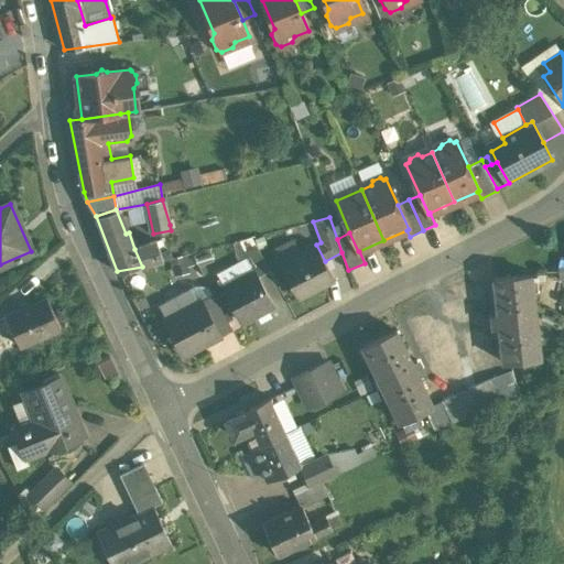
[(251,237),(239,241),(243,251),(256,245),(251,237)]
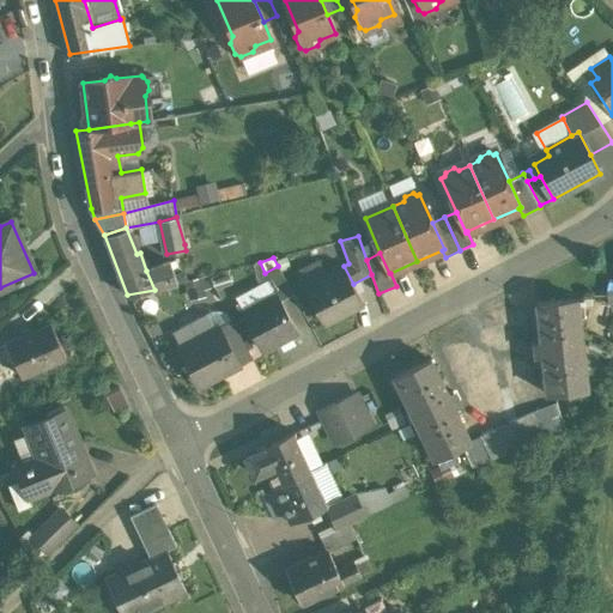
[(317,260),(297,271),(305,286),(326,274),(317,260)]
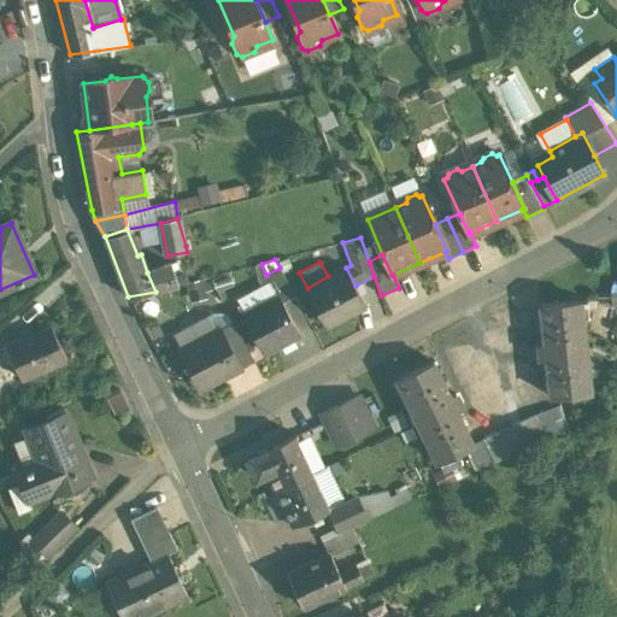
[(147,272),(156,292),(178,285),(171,264),(147,272)]
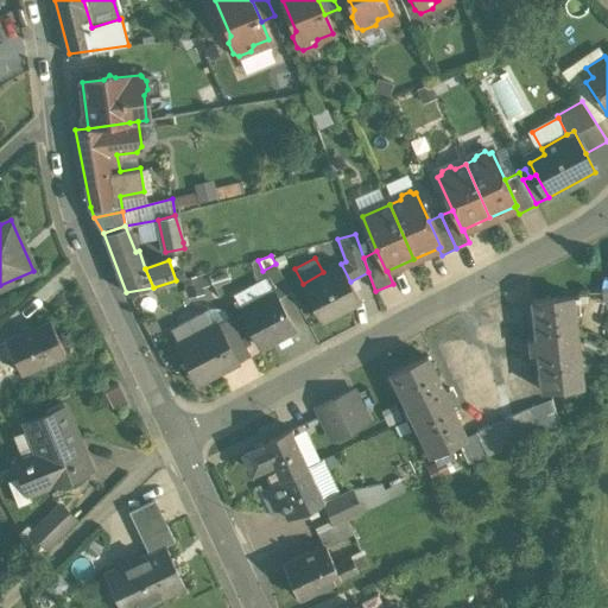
[(263,271),(273,291),(276,296),(277,296),(289,289),(276,264),(263,271)]
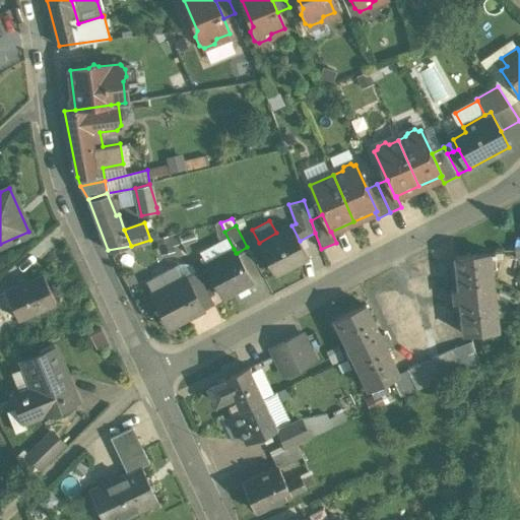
[(276,233),(259,243),(275,273),(308,256),(300,241),(291,225),(276,233)]
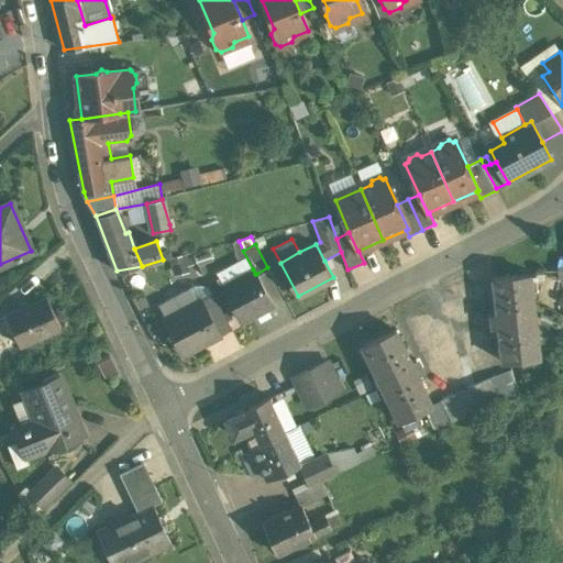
[(173,273),(196,271),(195,253),(172,255),(173,273)]
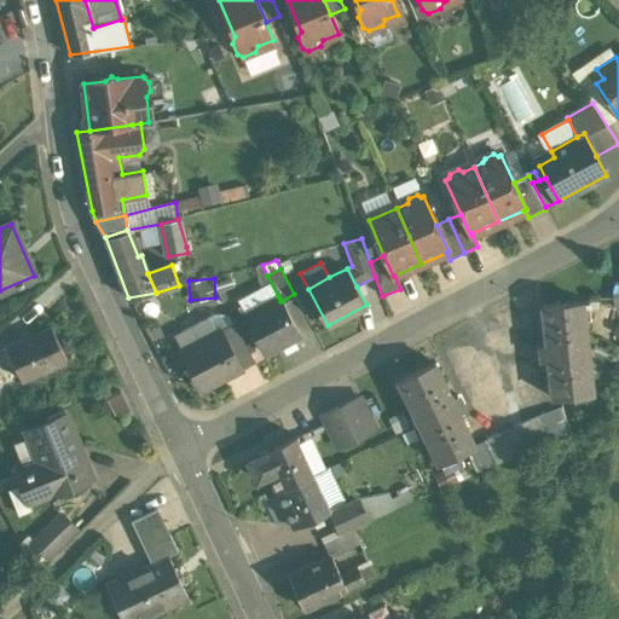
[(271,282),(238,299),(246,313),(278,296),(271,282)]
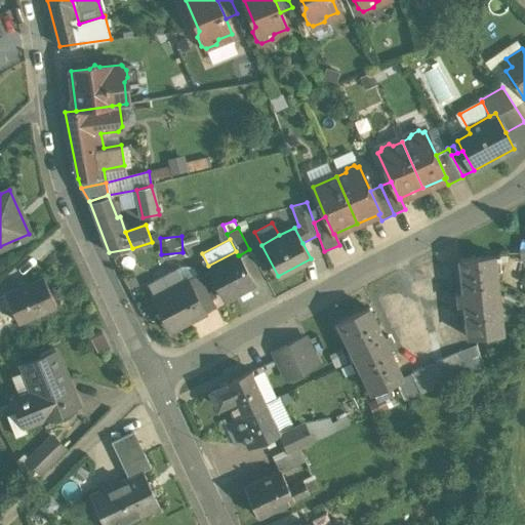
[(208,266),(207,267),(226,299),(254,284),(239,255),(238,255),(236,251),(208,266)]
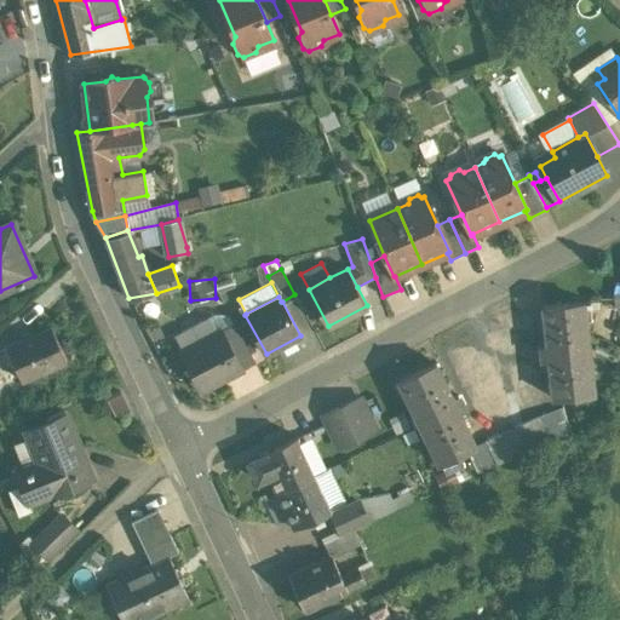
[(583,303),(543,308),(547,346),(541,346),(543,360),(549,360),(554,397),(592,392),(583,303)]
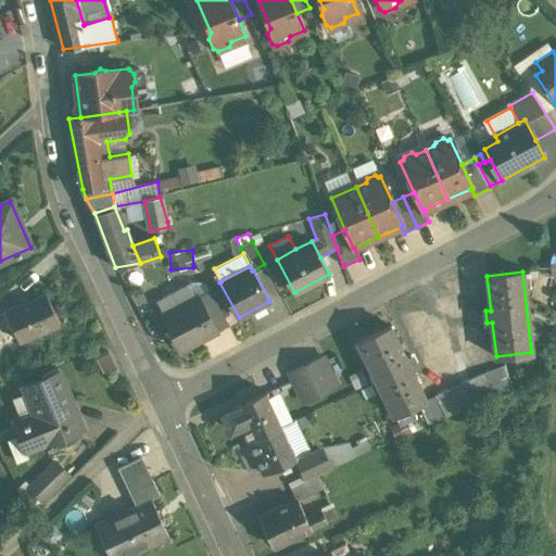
[(187,285),(155,301),(164,316),(194,300),(187,285)]
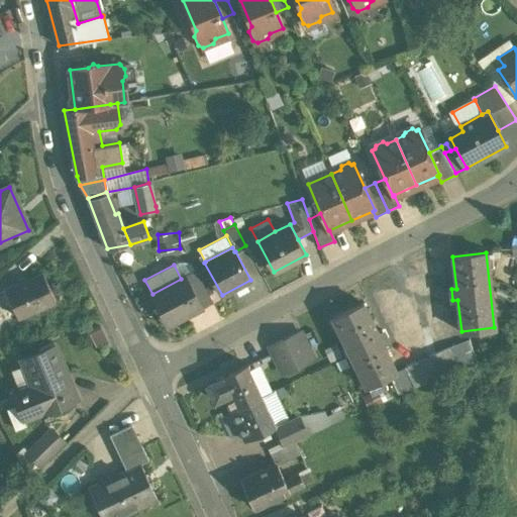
[(210,300),(195,271),(185,277),(200,306),(210,300)]
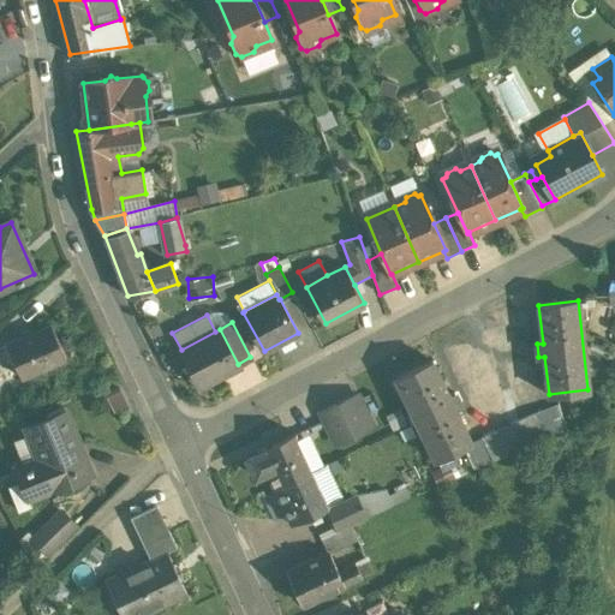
[(51,324),(6,344),(21,378),(66,360),(51,324)]
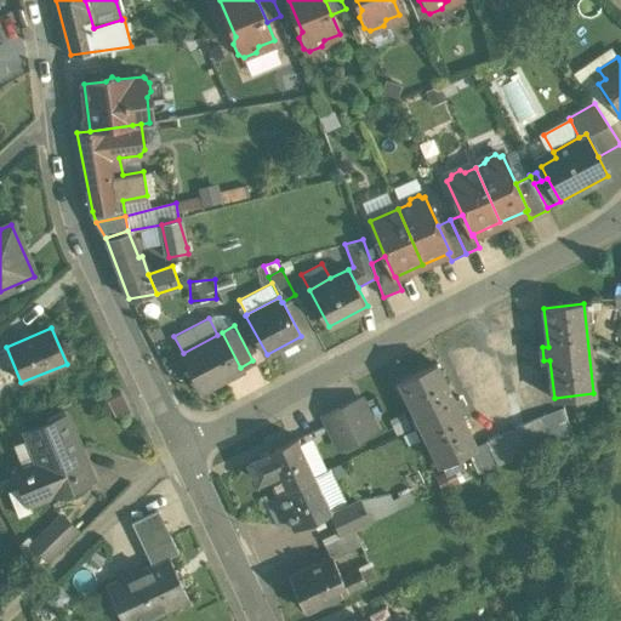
[(183,353),(182,353),(203,389),(241,369),(240,368),(222,332),(183,353)]
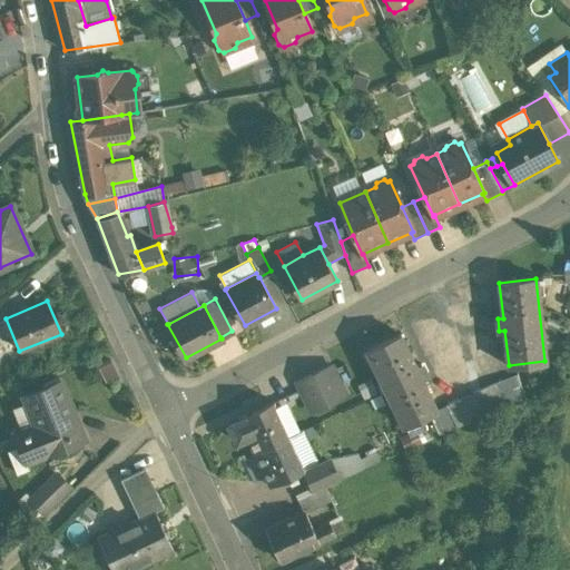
[(415,365),(400,334),(367,351),(404,425),(433,411),(436,409),(421,376),(425,374),(421,363),(415,365)]
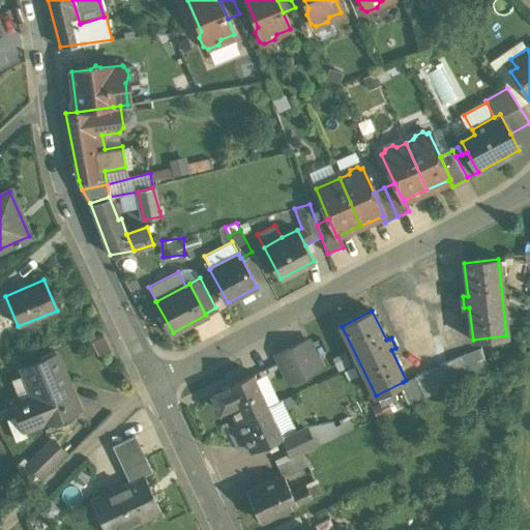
[(308,341),(276,355),(289,381),(320,366),(308,341)]
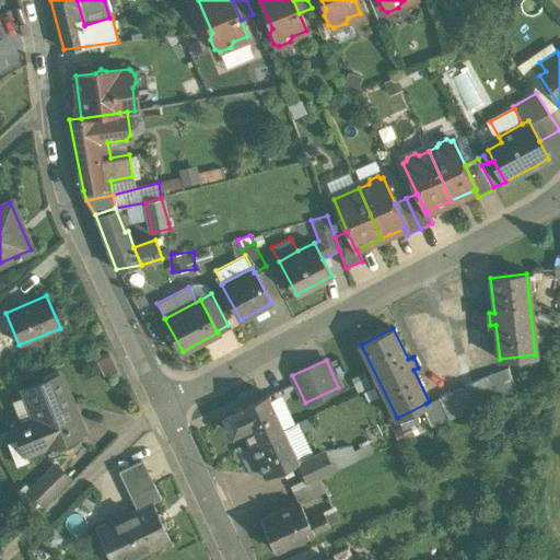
[(508,371),(426,404),(434,423),(516,391),(508,371)]
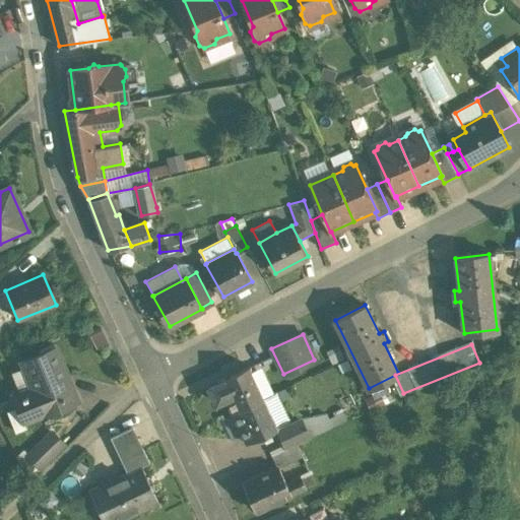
[(56,347),(22,362),(33,388),(13,395),(17,406),(23,421),(25,421),(77,400),(56,347)]
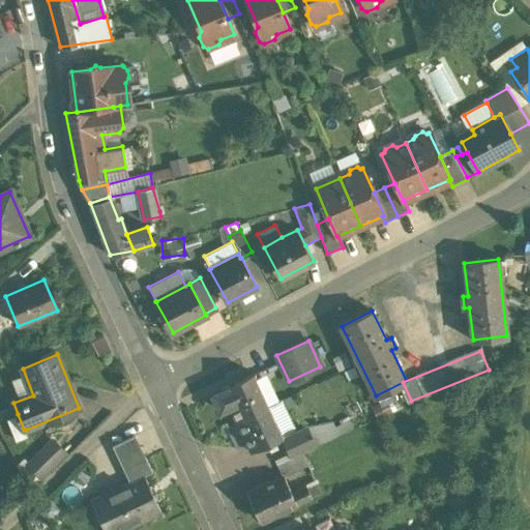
[(253,376),(223,389),(224,391),(214,395),(221,410),(230,406),(236,419),(266,406),(253,376)]
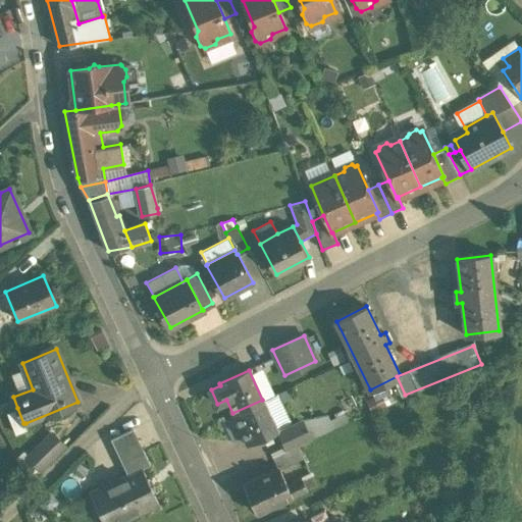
[(232,413),(232,414),(247,445),(278,430),(280,429),(279,427),(276,428),(263,400),(232,413)]
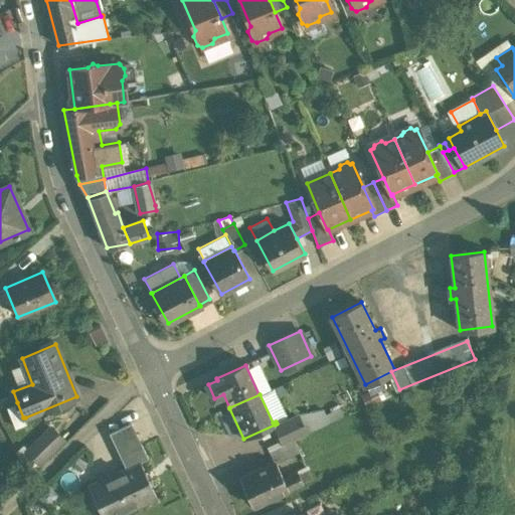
[(23,417),(17,402),(8,406),(16,427),(27,422),(25,417),(23,417)]
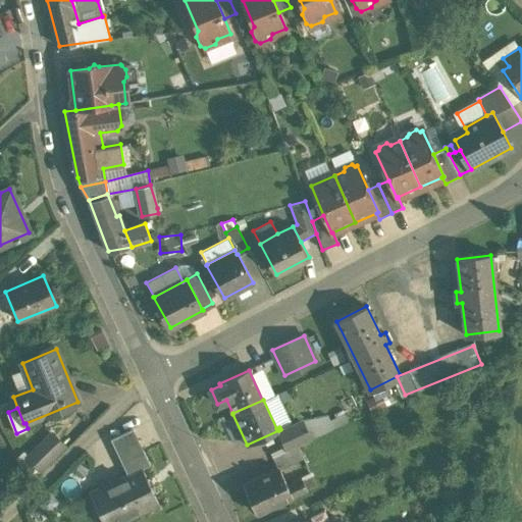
[(280,429),(278,430),(288,451),(310,440),(300,420),(280,429)]
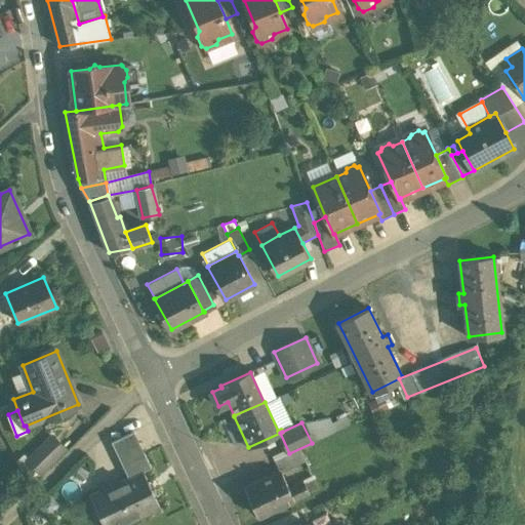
[(133,431),(111,441),(112,442),(122,465),(145,454),(134,432),(134,431),(133,431)]
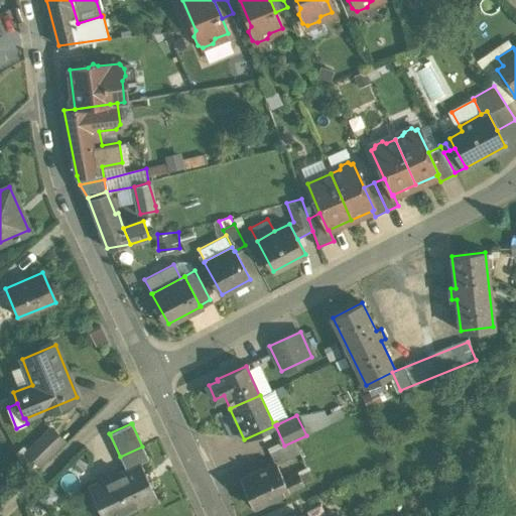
[(51,428),(28,450),(39,463),(62,440),(51,428)]
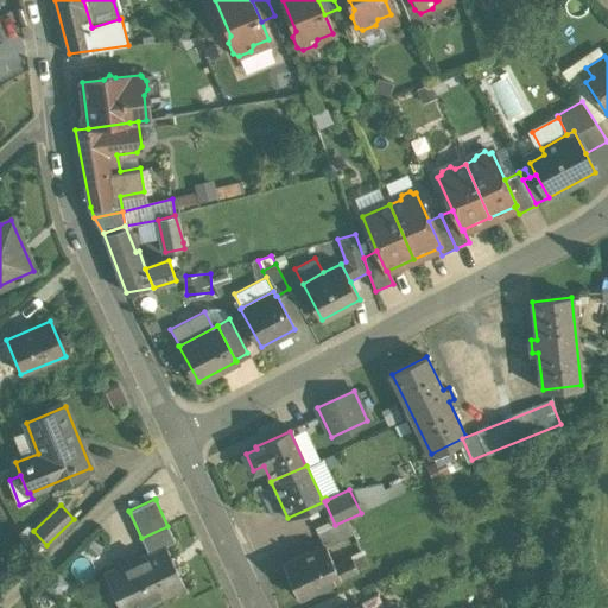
[(346,521),(318,534),(324,546),(352,533),(346,521)]
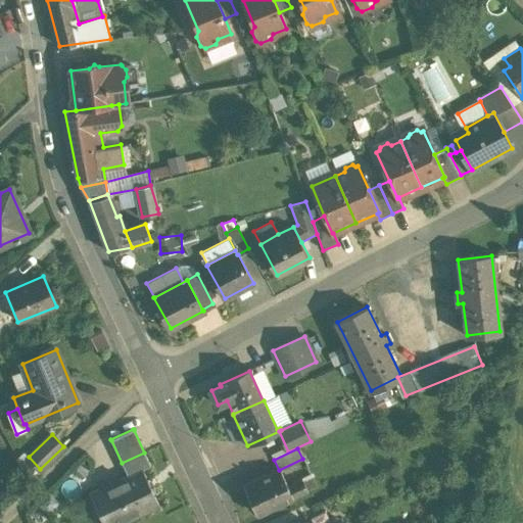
[(144,453),(122,463),(127,474),(128,475),(141,469),(142,469),(150,465),(144,453)]
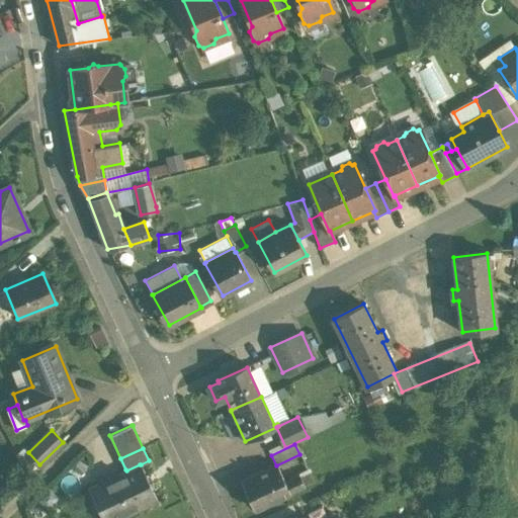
[(126,470),(95,486),(94,486),(108,517),(117,517),(156,500),(157,500),(141,464),(140,464),(126,470)]
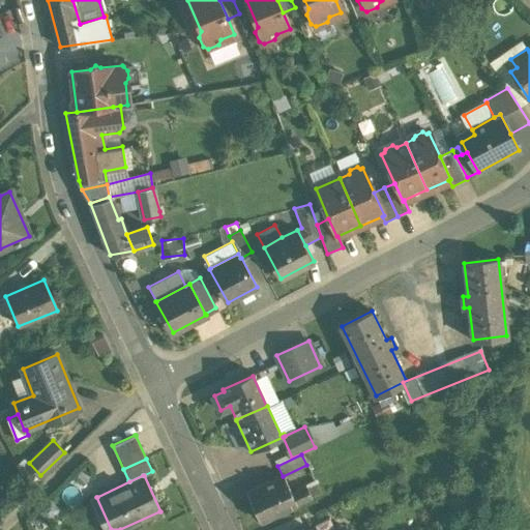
[(283,476),(247,492),(261,522),(297,505),(296,504),(291,494),(283,476)]
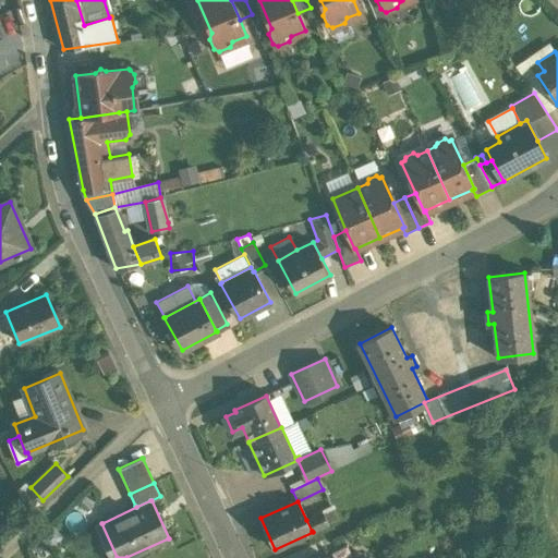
[(89,512),(81,504),(71,512),(80,521),(89,512)]
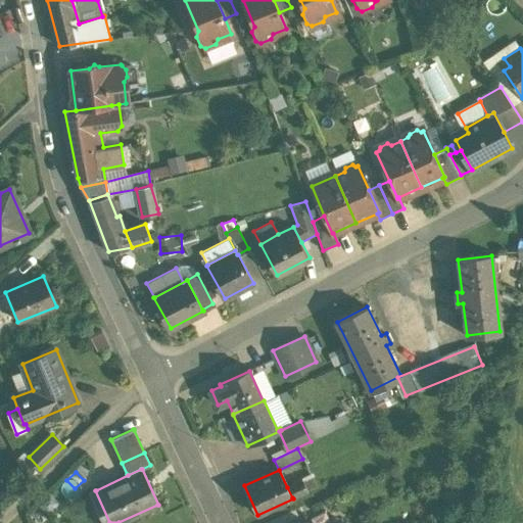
[(302,480),(287,487),(292,497),(307,490),(302,480)]
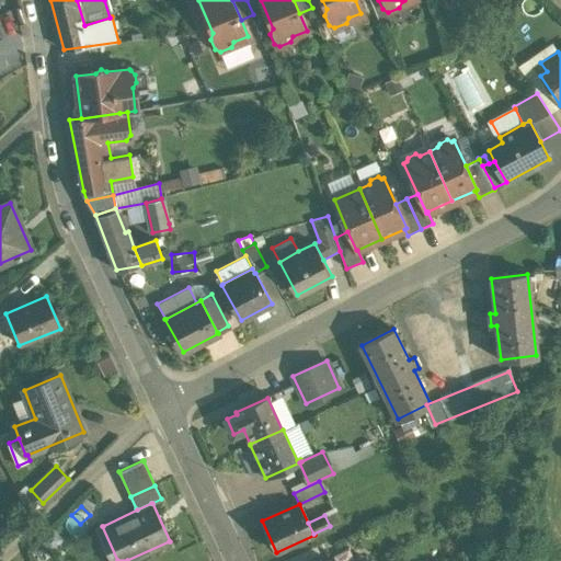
[(70,518),(61,528),(70,537),(80,528),(70,518)]
